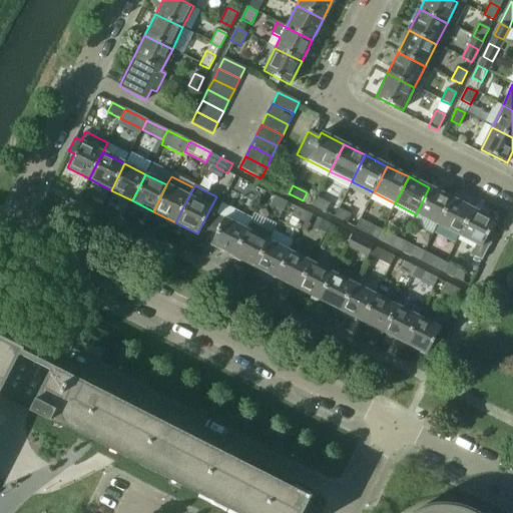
[(416,214),(438,225),(452,198),(429,187),(416,214)]
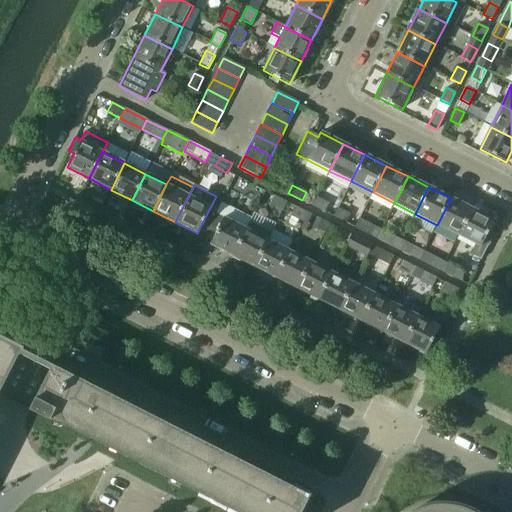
[(273,196),(269,205),(282,211),(286,202),(273,196)]
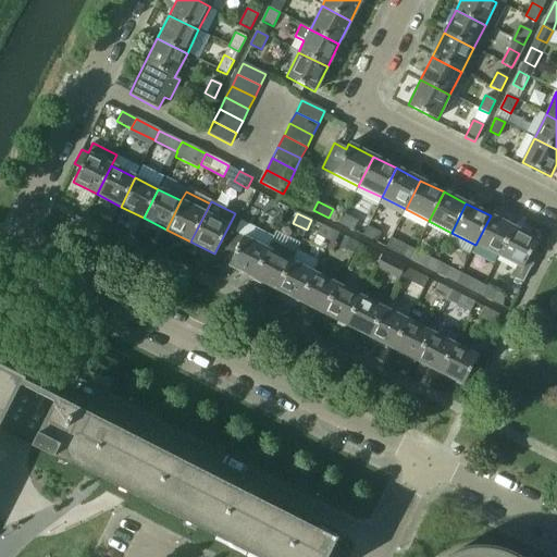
[(343,213),(338,223),(354,231),(358,221),(343,213)]
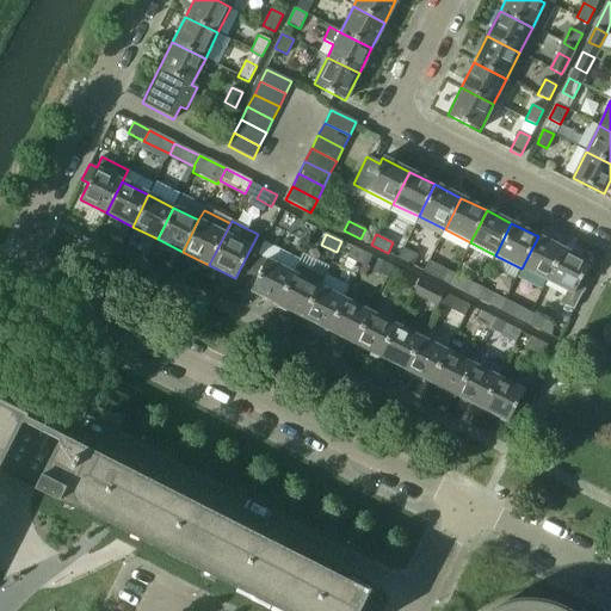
[(522,269),(547,282),(563,250),(538,236),(522,269)]
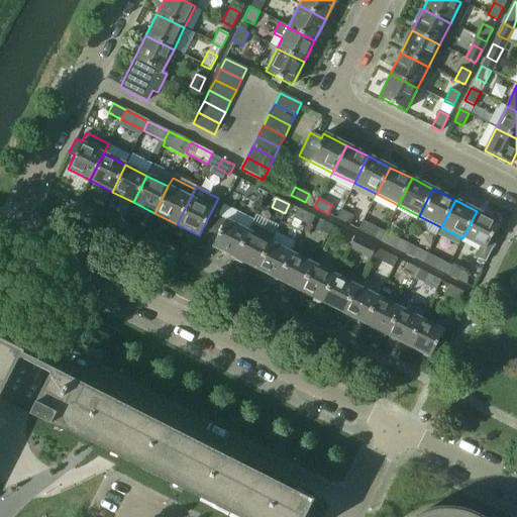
[(303,231),(311,215),(297,208),(293,218),(305,223),(302,230),(303,231)]
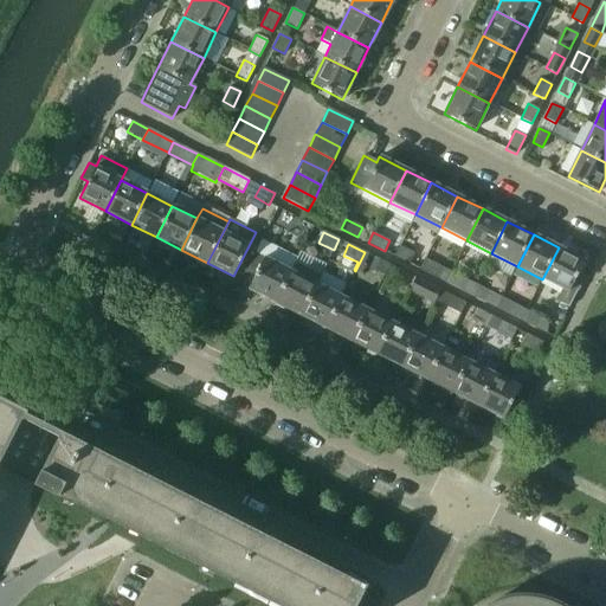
[(399,245),(394,256),(410,264),(414,253),(399,245)]
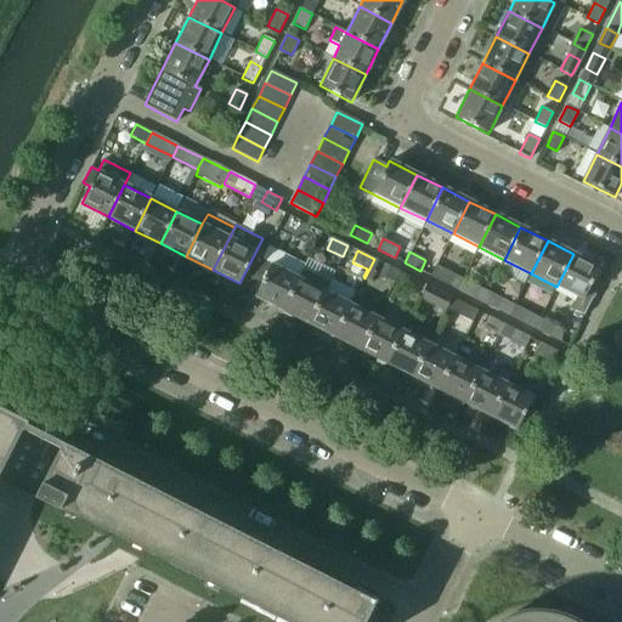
[(574,254),(557,287),(577,297),(570,310),(583,316),(600,283),(594,281),(600,267),(574,254)]
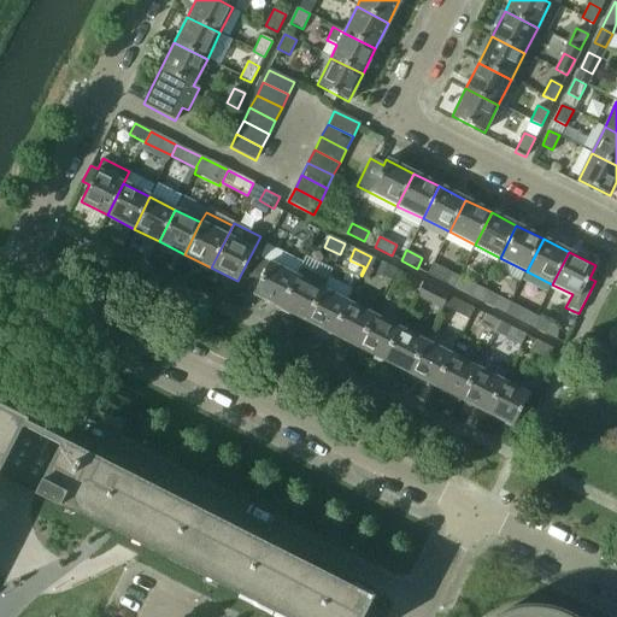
[(394,269),(371,257),(362,276),(369,278),(372,271),(376,274),(374,277),(382,282),(385,277),(389,280),(394,269)]
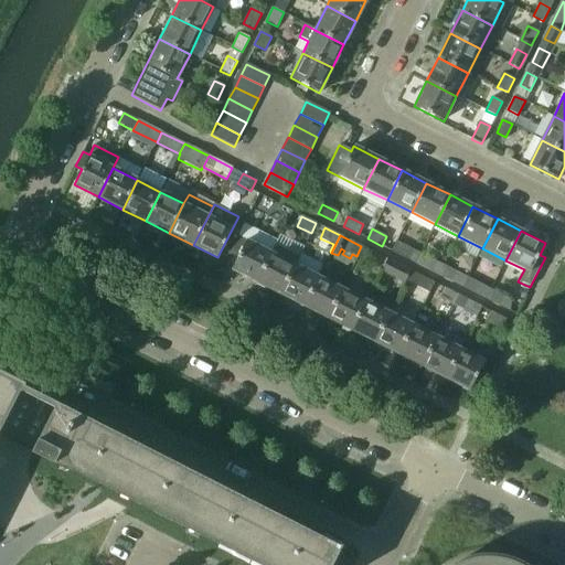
[(231,270),(256,284),(272,253),(246,241),(231,270)]
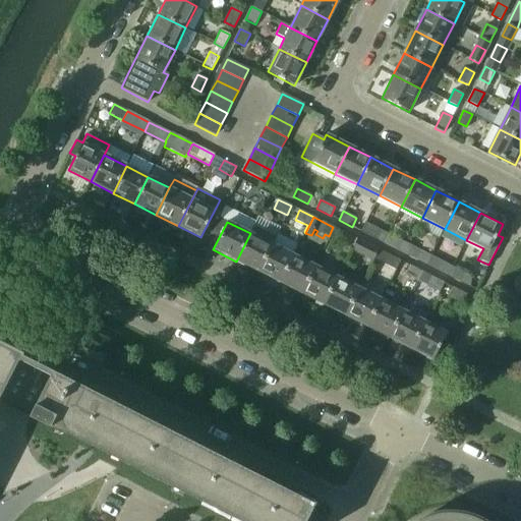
[(364,222),(360,231),(373,238),(379,229),(364,222)]
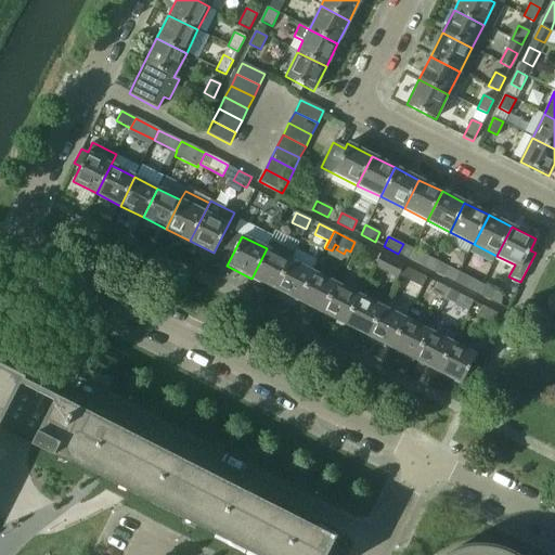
[(274,289),(289,260),(294,253),(270,241),(267,248),(252,279),(274,289)]
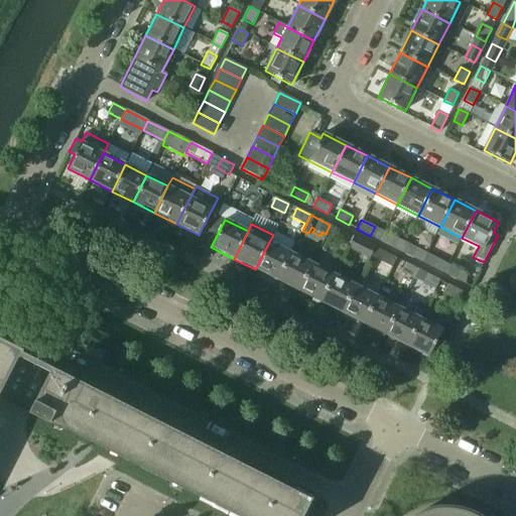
[(348,248),(354,237),(334,227),(330,236),(349,245),(348,248)]
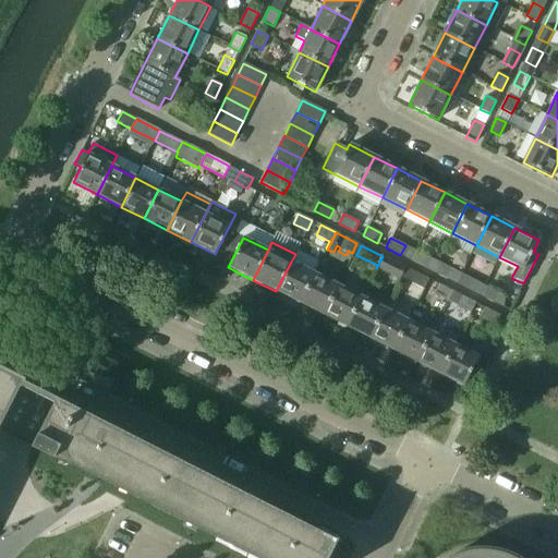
[(409,259),(433,271),(438,262),(414,250),(409,259)]
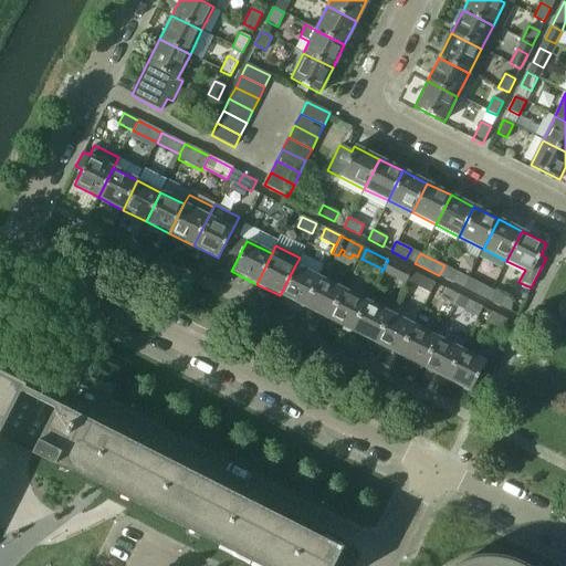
[(406,282),(407,282),(412,272),(388,260),(381,272),(406,284),(406,282)]
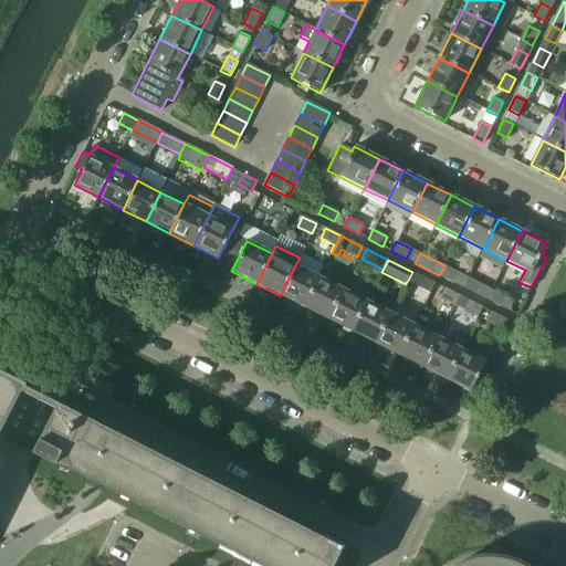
[(280,295),(304,307),(320,278),(295,265),(280,295)]
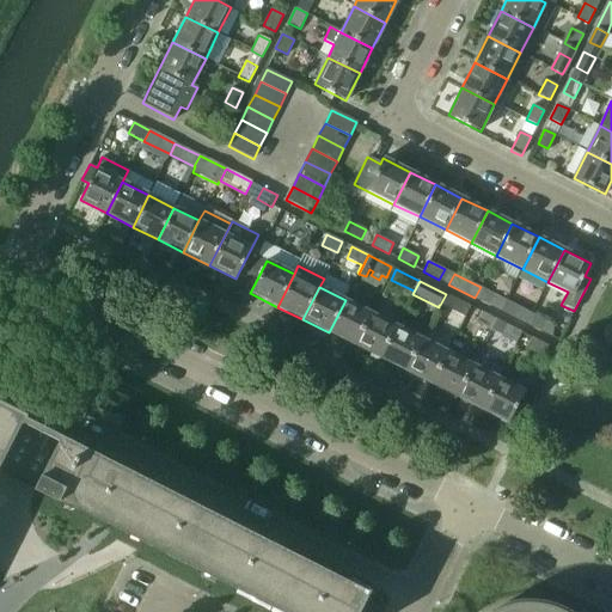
[(475,298),(501,311),(507,300),(481,287),(475,298)]
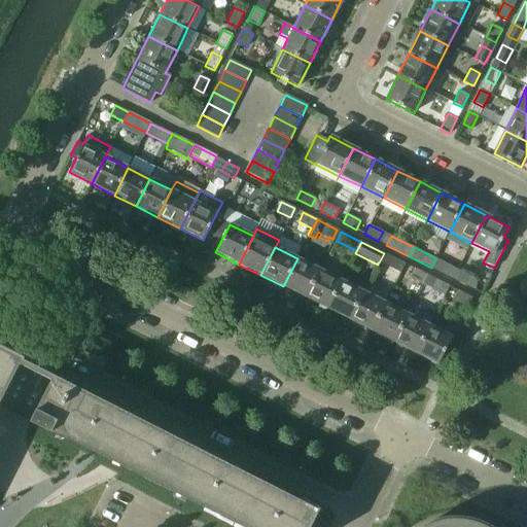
[(405,264),(384,253),(379,262),(400,274),(405,264)]
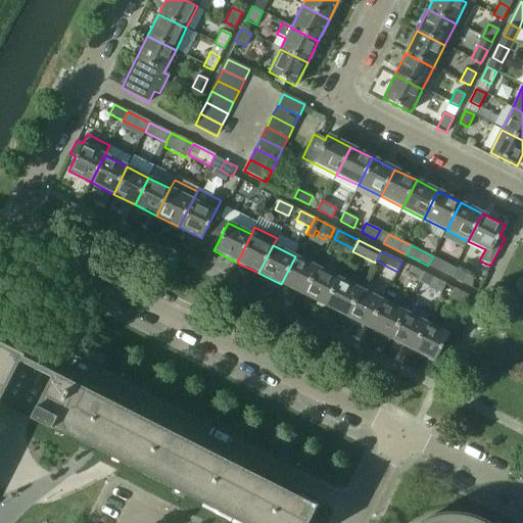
[(281,284),(302,295),(317,268),(295,256),(281,284)]
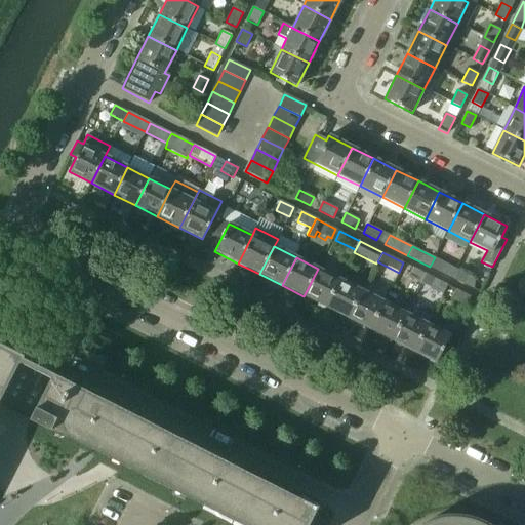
[(430,267),(451,278),(456,269),(435,257),(430,267)]
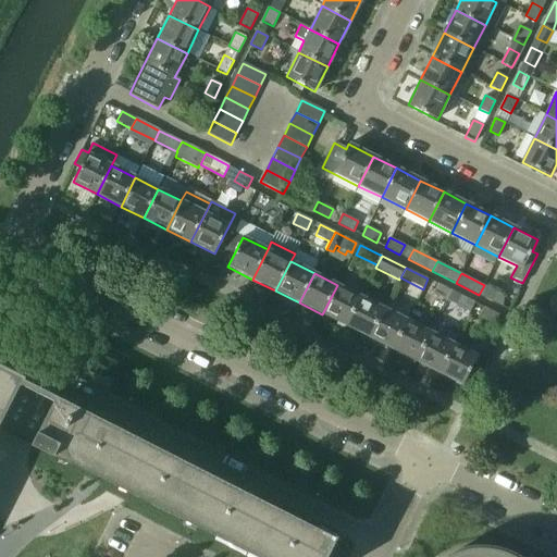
[(450,291),(437,283),(432,294),(446,300),(450,291)]
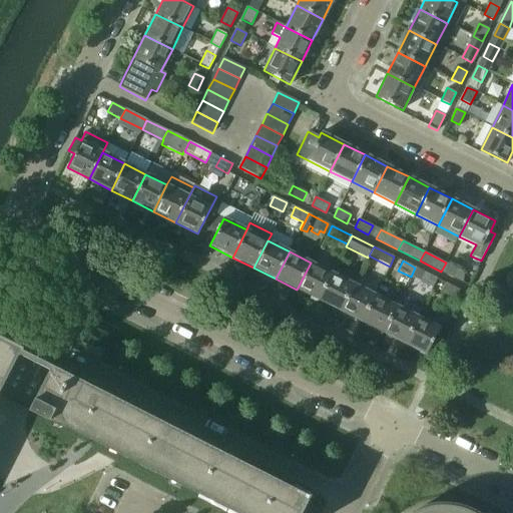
[(297,290),(319,301),(333,274),(311,263),(297,290)]
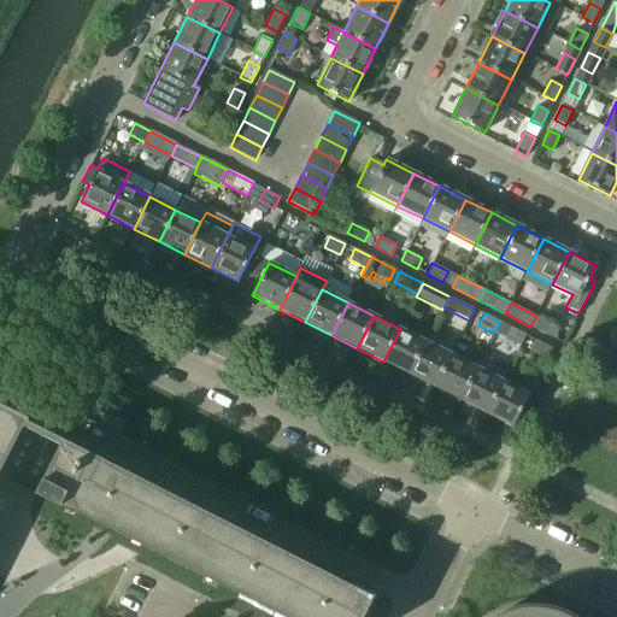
[(530,327),(545,334),(557,340),(557,325),(551,323),(536,316),(530,327)]
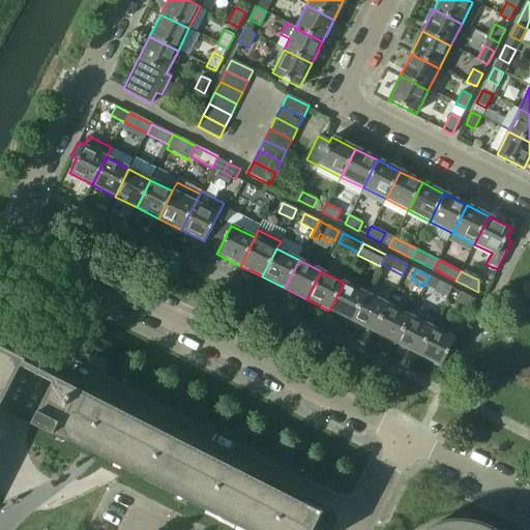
[(451,288),(438,281),(434,291),(447,297),(451,288)]
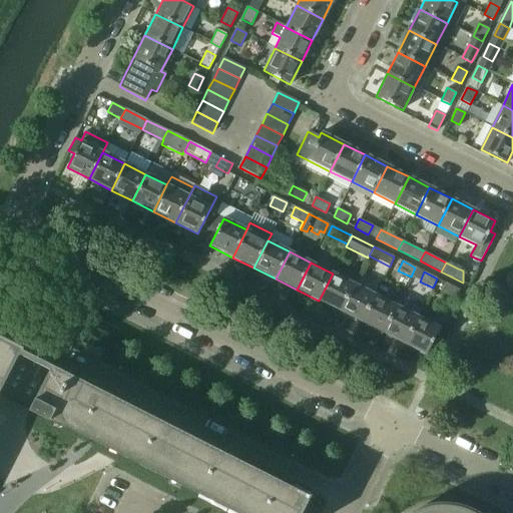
[(319,301),(340,312),(354,285),(333,274),(319,301)]
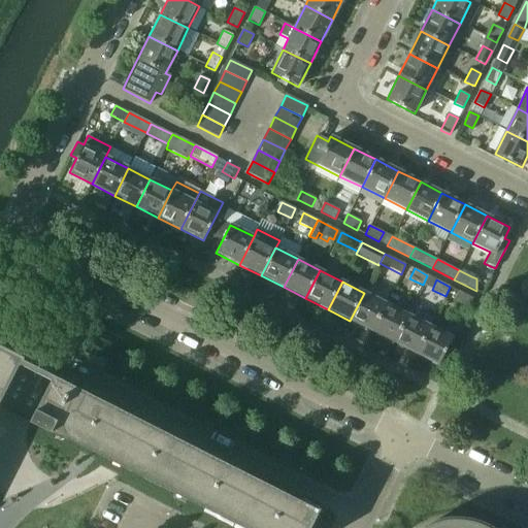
[(467,307),(472,297),(460,291),(455,301),(467,307)]
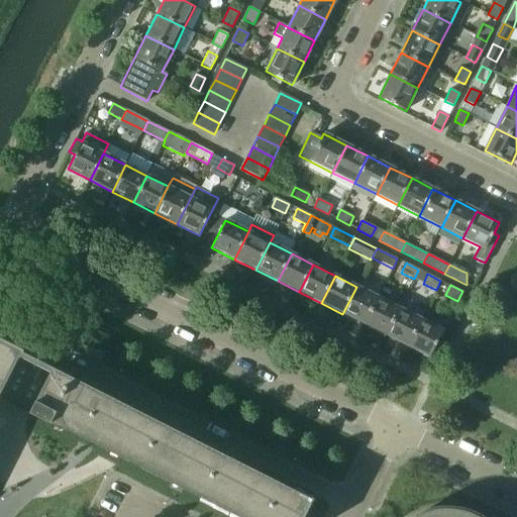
[(342,314),(364,325),(378,297),(356,287),(342,314)]
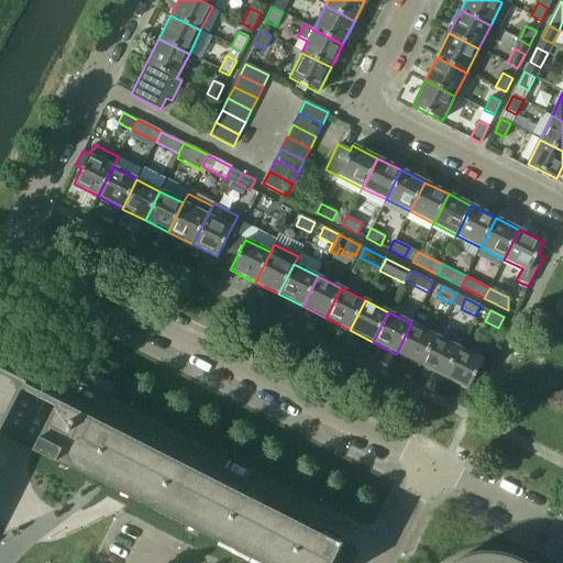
[(396,354),(420,366),(435,337),(411,323),(396,354)]
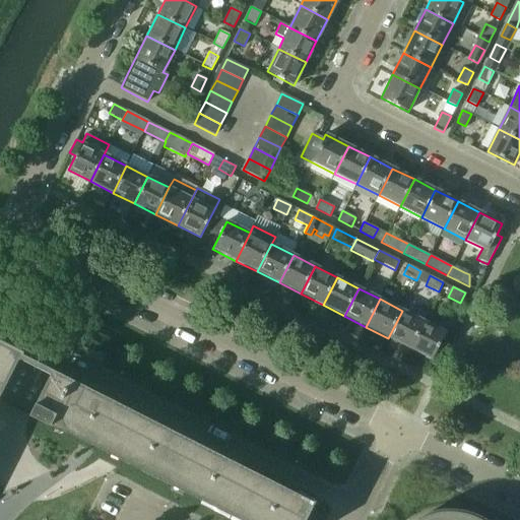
[(388,338),(409,349),(424,321),(402,311),(388,338)]
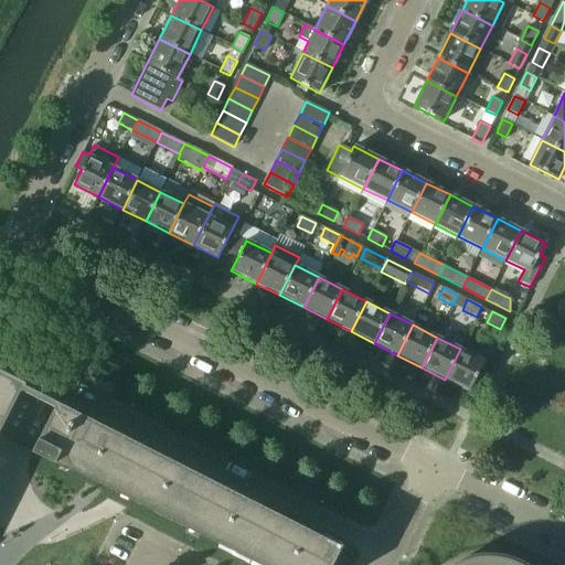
[(484,361),(460,349),(445,380),(469,392),(484,361)]
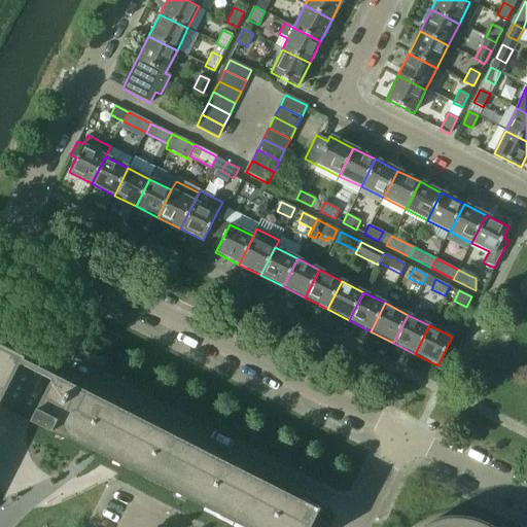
[(0,344),(0,397),(32,414),(29,420),(50,431),(54,425),(253,526),(307,526),(314,514),(238,475),(92,400),(70,389),(20,363),(23,356),(0,344)]
